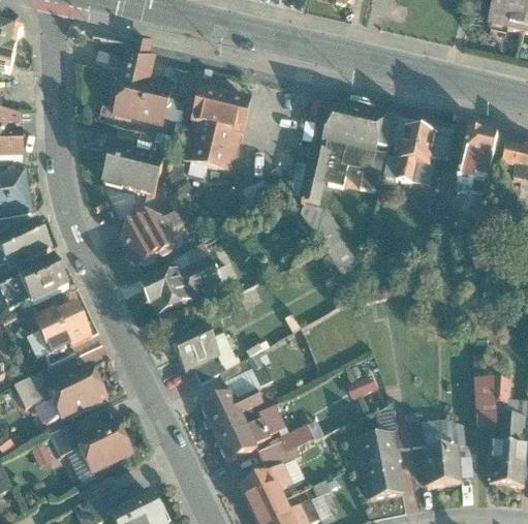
[(492,0),(486,25),(527,34),(527,0),(492,0)]
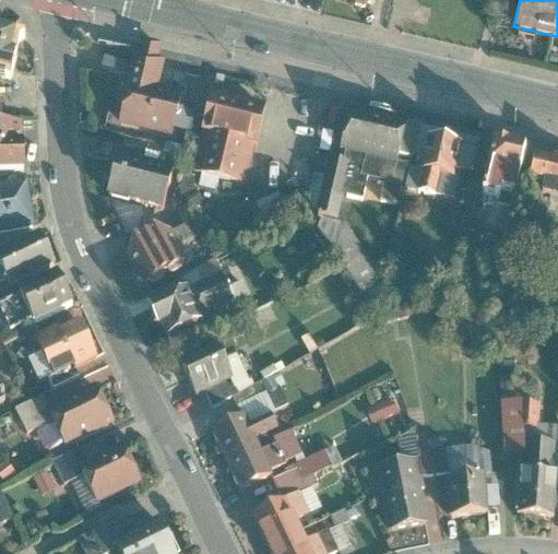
[(20,30),(0,24),(0,75),(15,80),(25,40),(22,35),(20,30)]
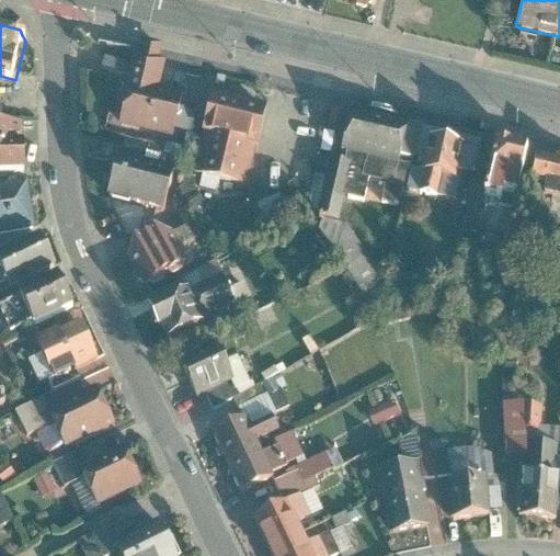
[(132,52),(115,121),(171,134),(182,88),(158,82),(166,56),(159,55),(162,41),(145,36),(140,53),(132,52)]
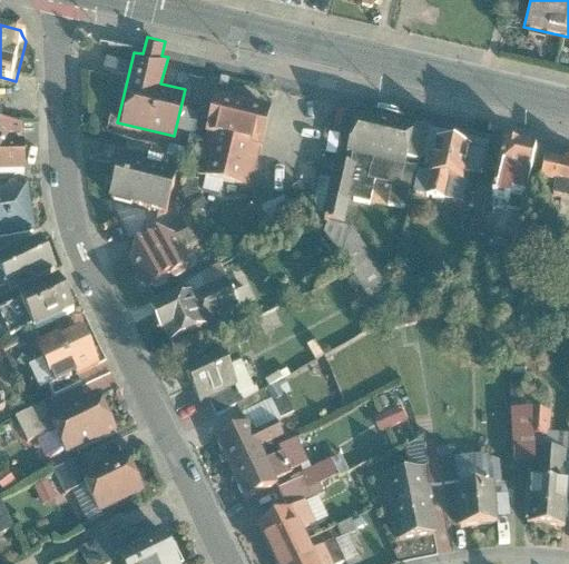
[(271,105),(217,91),(197,171),(251,185),(271,105)]
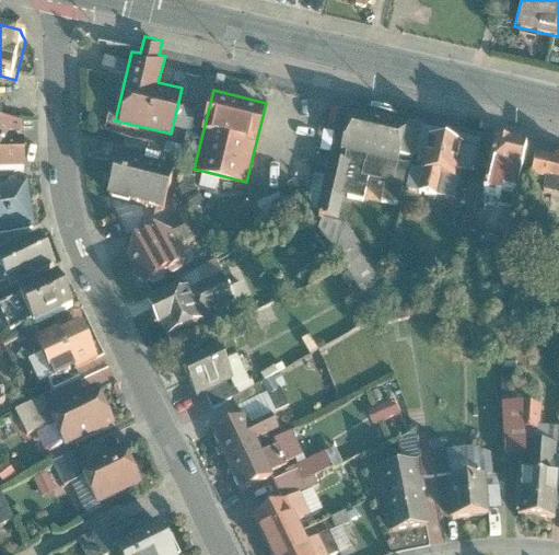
[(407,118),(351,106),(341,148),(347,149),(344,159),(329,157),(316,215),(338,218),(344,193),(363,197),(369,176),(385,178),(381,197),(398,203),(408,162),(398,160),(407,118)]
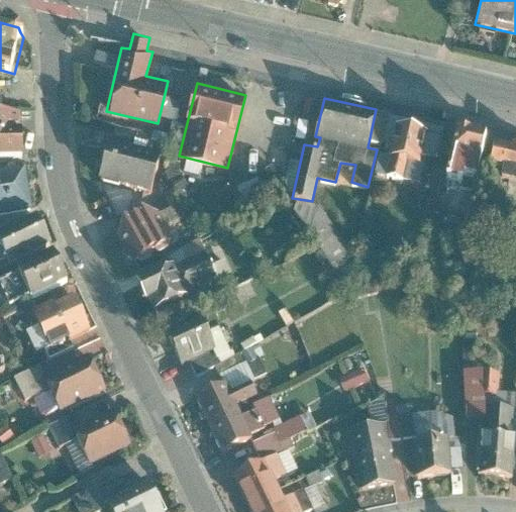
[(0,156),(22,156),(20,111),(0,111),(0,156)]
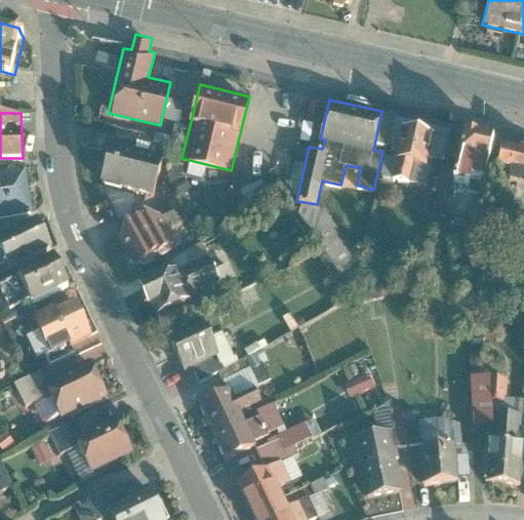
[(385,153),(379,175),(424,186),(429,163),(425,162),(427,155),(432,133),(400,126),(396,145),(394,155),(385,153)]
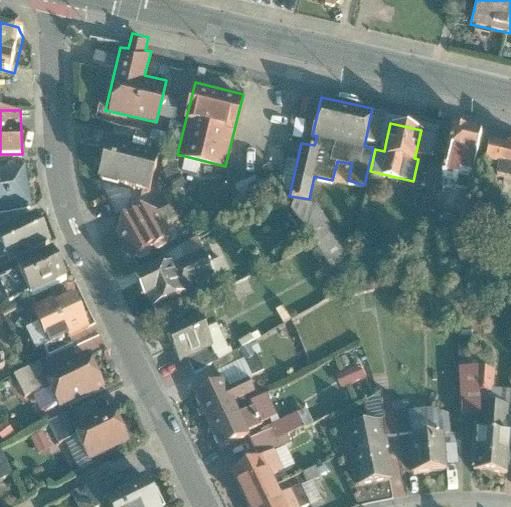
[(450,129),(439,175),(455,178),(453,184),(467,187),(479,136),(450,129)]
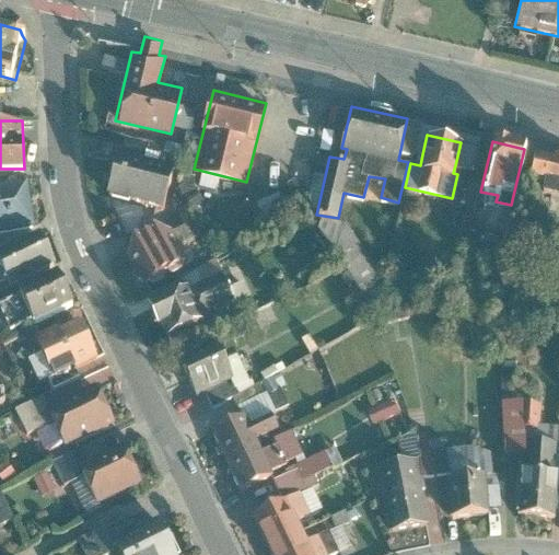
[(174,163),(119,150),(108,196),(163,208),(174,163)]
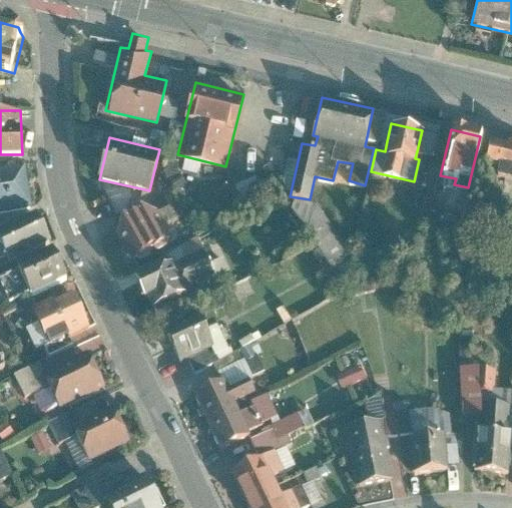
[(511,142),(491,138),(484,168),(498,171),(497,176),(504,177),(503,182),(501,190),(511,192),(511,186),(511,142)]
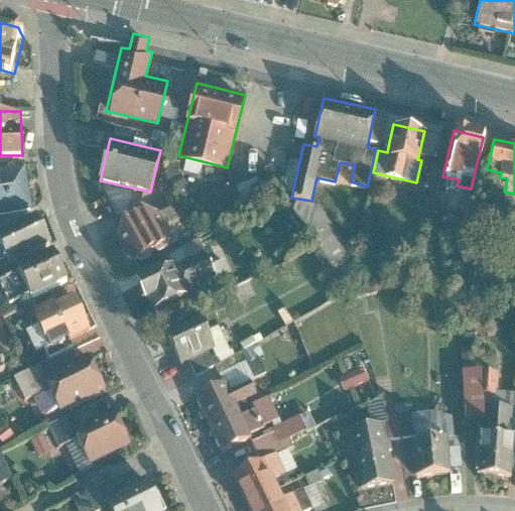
[(0,212),(30,208),(24,164),(0,167),(0,212)]
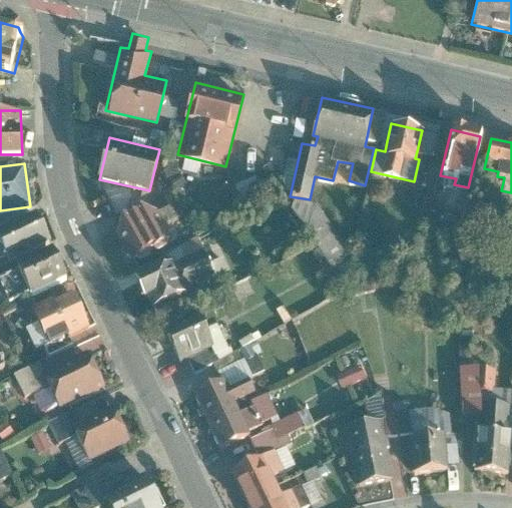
[(120,225),(118,231),(125,242),(122,247),(125,251),(131,252),(132,256),(167,236),(166,233),(167,227),(165,224),(160,222),(154,210),(148,210),(144,212),(143,208),(137,206),(123,214),(121,219),(124,223),(120,225)]
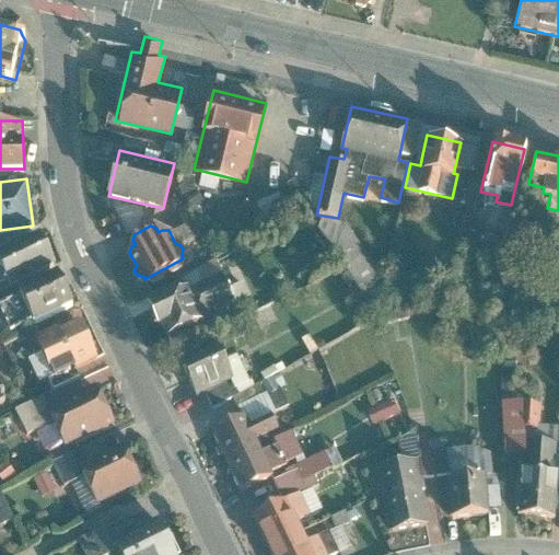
[(0,259),(10,281),(54,262),(39,231),(0,250),(0,259)]
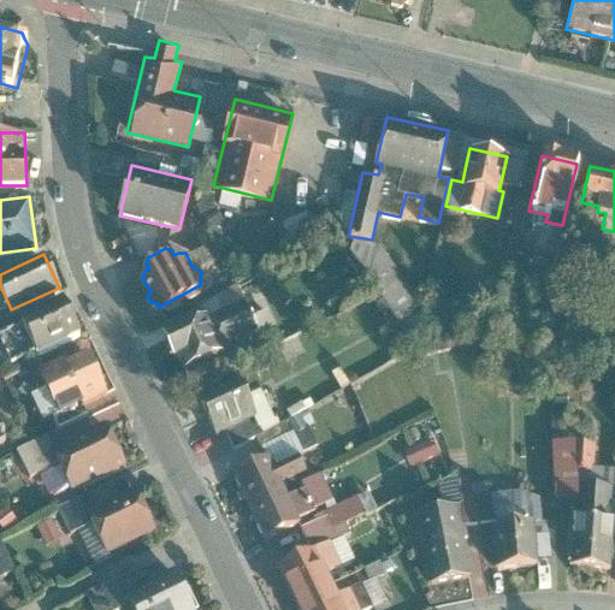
[(243,297),(164,335),(181,369),(224,349),(222,344),(235,337),(237,342),(260,332),(243,297)]
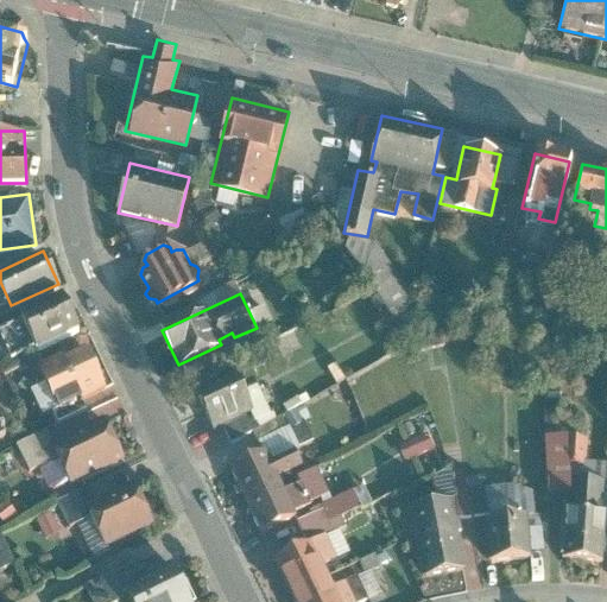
[(36,347),(37,350),(78,329),(62,296),(20,316),(21,319),(0,329),(0,331),(11,356),(36,347)]
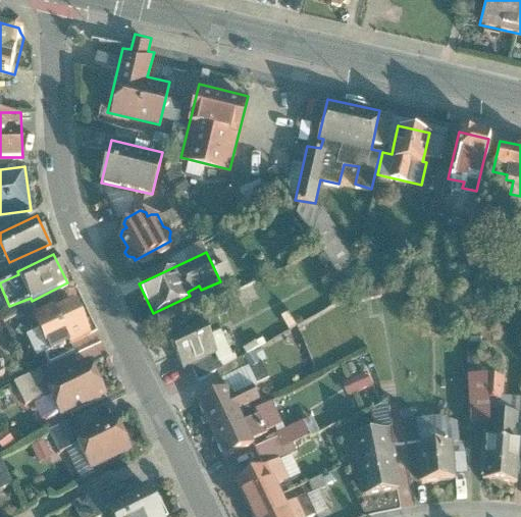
[(72,296),(33,313),(48,349),(70,340),(88,331),(72,296)]
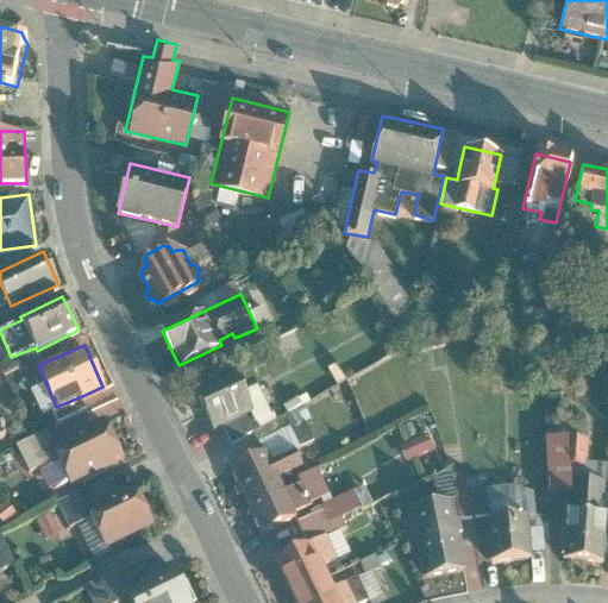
[(194,390),(212,425),(221,419),(249,406),(232,371),(194,390)]
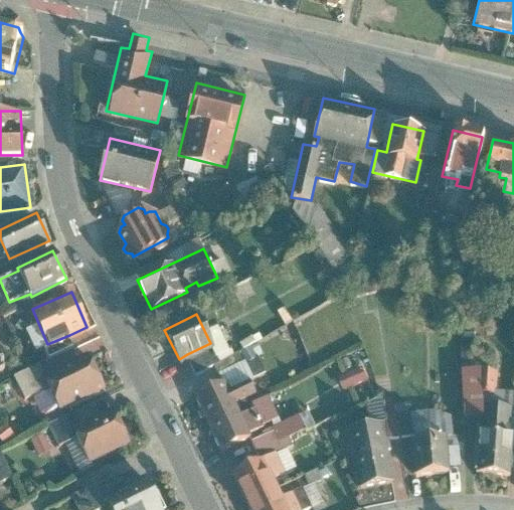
[(73,346),(69,335),(47,344),(43,346),(49,357),(73,346)]
